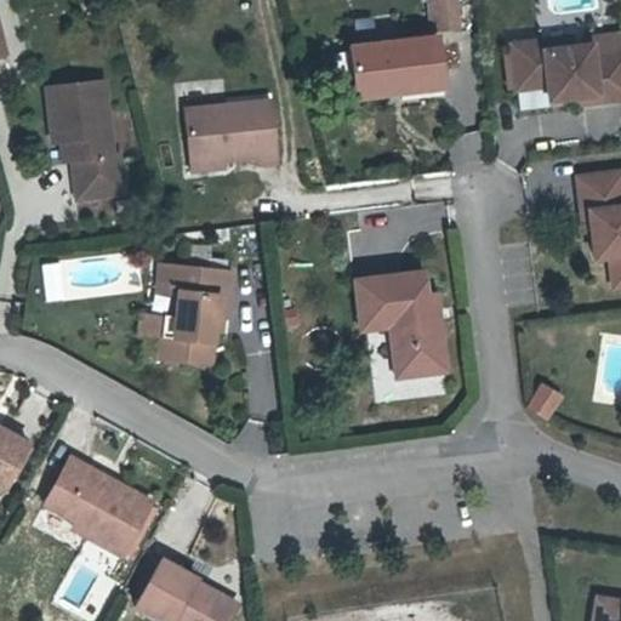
[(439,0),(442,17),(462,15),(460,0),(439,0)]
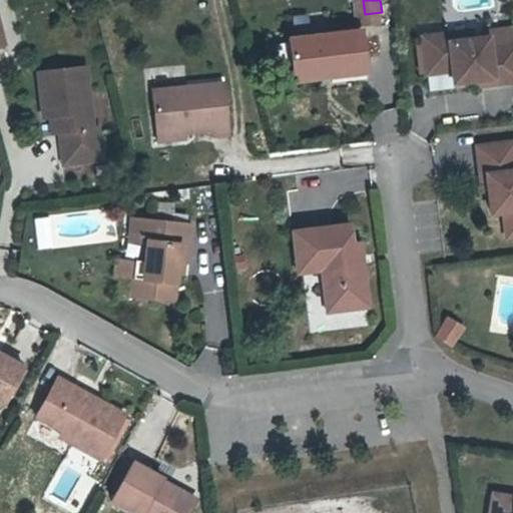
[(360,29),(285,38),(291,82),(366,72),(360,29)]
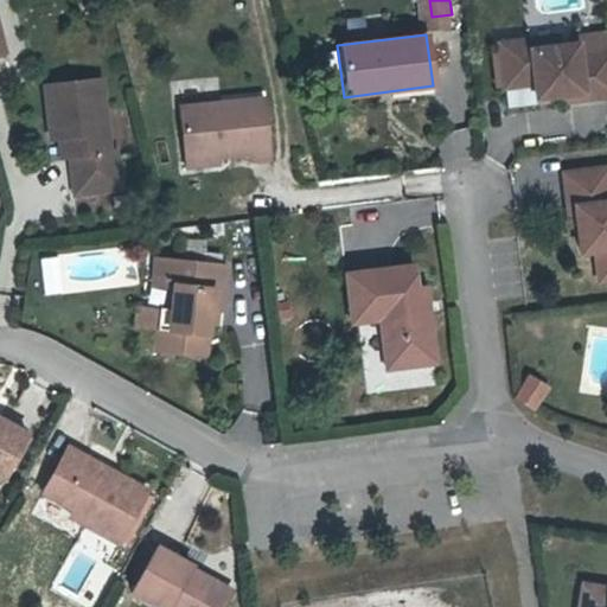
[(555,37),(529,40),(530,50),(556,45),(555,37)]
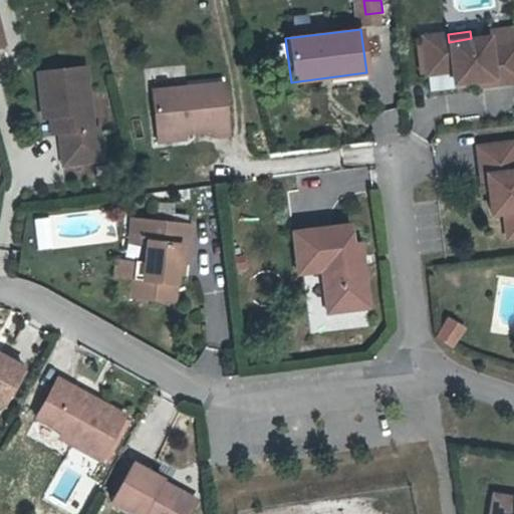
[(449,42),(448,34),(422,36),(427,74),(452,70),(453,83),(476,79),(492,78),(493,83),(513,80),(513,42),(489,46),(488,36),(471,38),(449,42)]
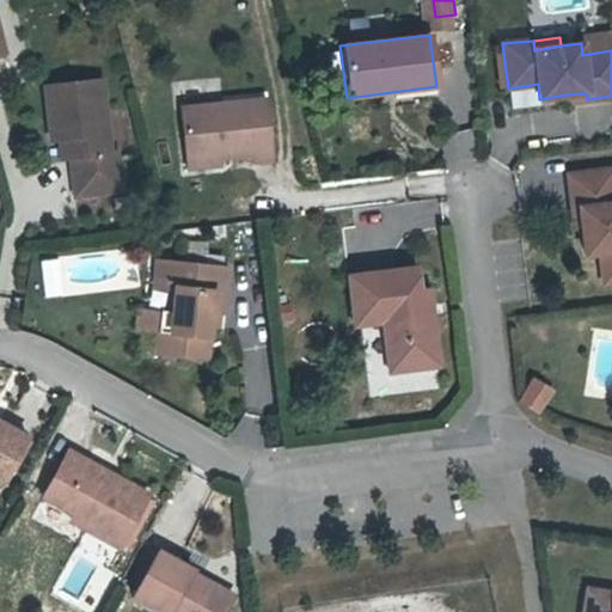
[(67,129),(69,160),(77,197),(121,190),(116,151),(109,148),(101,80),(44,89),(50,130),(67,129)]
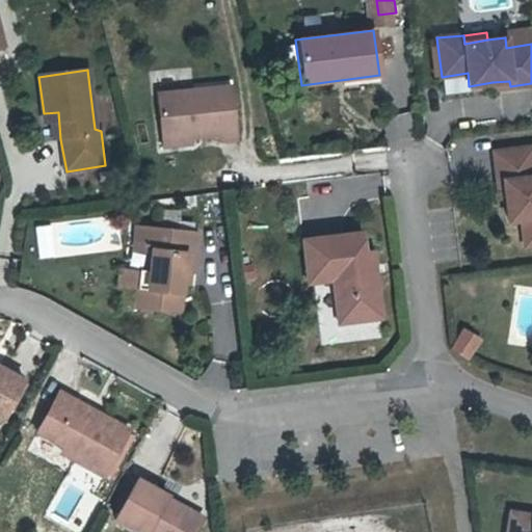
[(161,136),(196,134),(221,132),(223,139),(241,137),(234,84),(156,94),(161,136)]
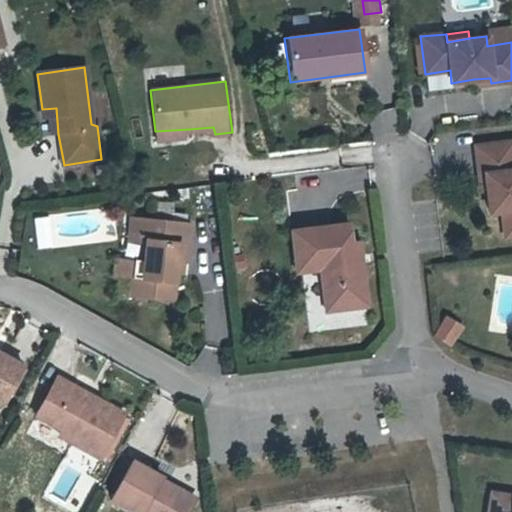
[(49,134),(58,134),(56,108),(42,109),(43,119),(48,119),(49,134)]
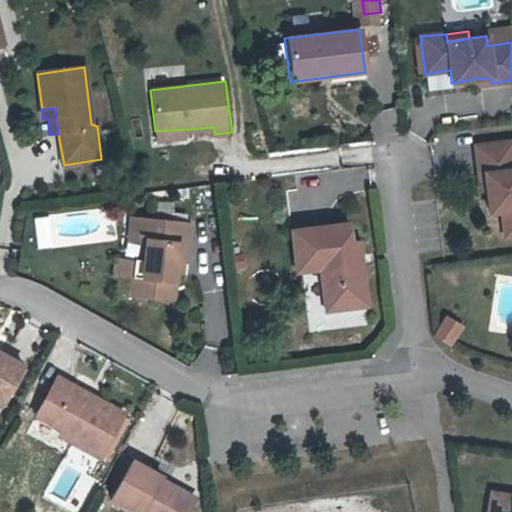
[(190,136),(189,129),(155,131),(156,139),(190,136)]
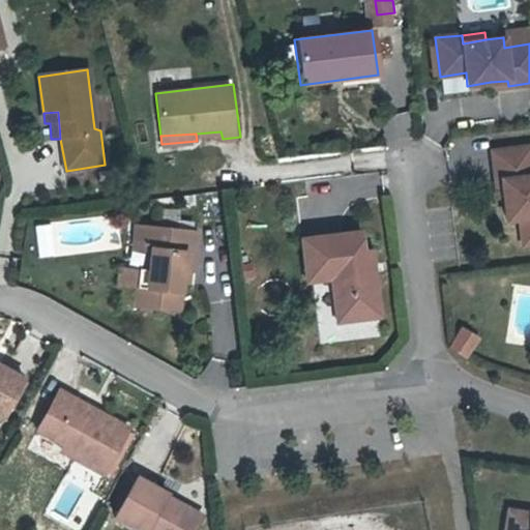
[(502,178),(503,194),(506,217),(520,216),(523,242),(529,240),(529,144),(529,145),(492,149),(496,179),(502,178)]
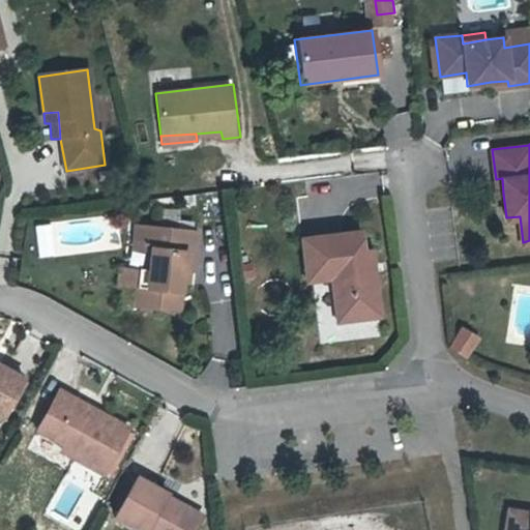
[(181,269),(190,269),(195,270),(198,230),(137,225),(136,252),(152,253),(151,270),(151,292),(140,292),(139,310),(180,312),(180,280),(181,269)]
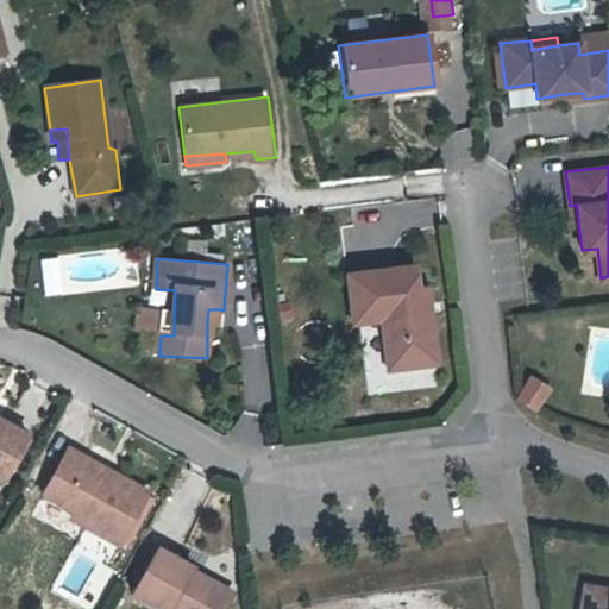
[(416,318),(415,288),(410,268),(344,275),(350,326),(380,322),(387,369),(435,362),(431,315),(416,318)]
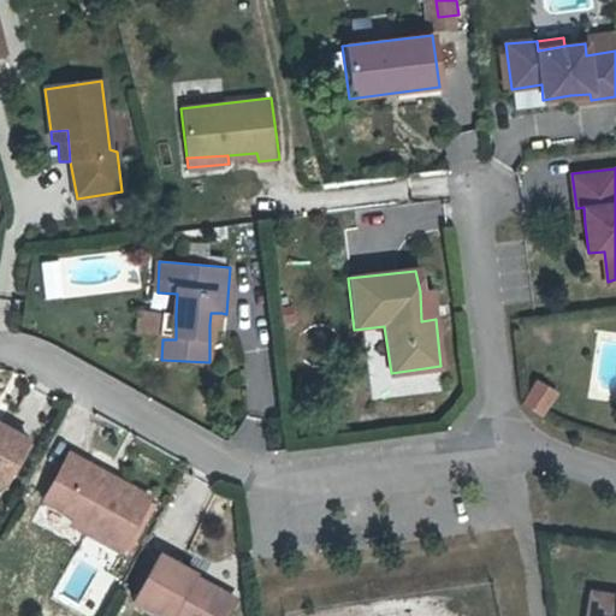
[(432,292),(420,291),(421,321),(436,319),(432,292)]
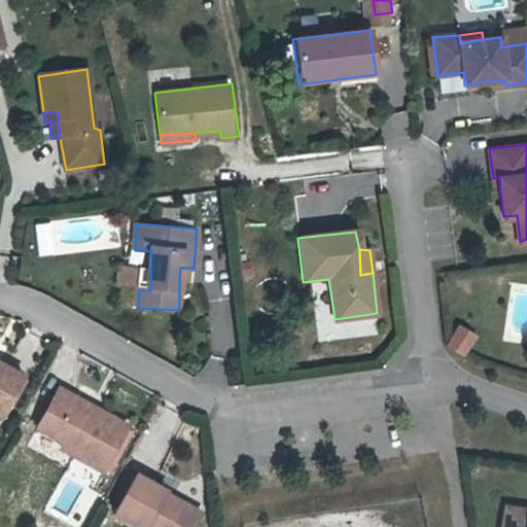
[(150,290),(150,269),(141,268),(139,290),(150,290)]
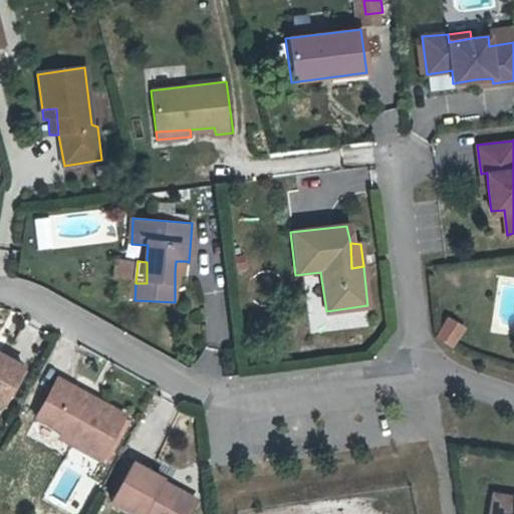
[(175,271),(184,271),(185,261),(176,261),(175,271)]
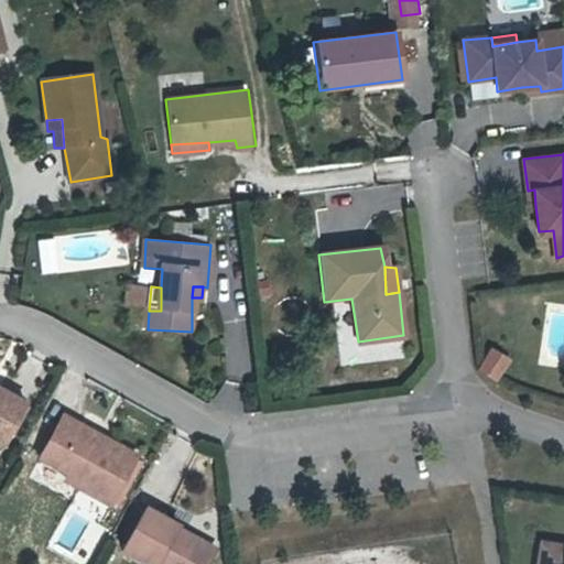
[(496,381),(510,357),(489,345),(475,369),(496,381)]
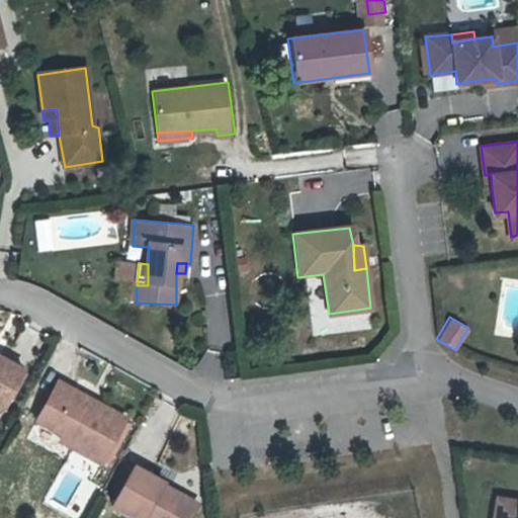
[(0,416),(11,423),(32,380),(0,362),(0,416)]
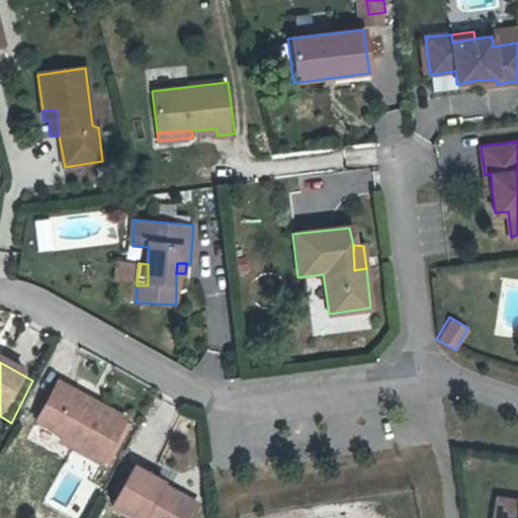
[(87,450),(84,457),(113,473),(136,425),(109,411),(105,419),(83,407),(84,399),(68,390),(47,430),(73,444),(87,450)]
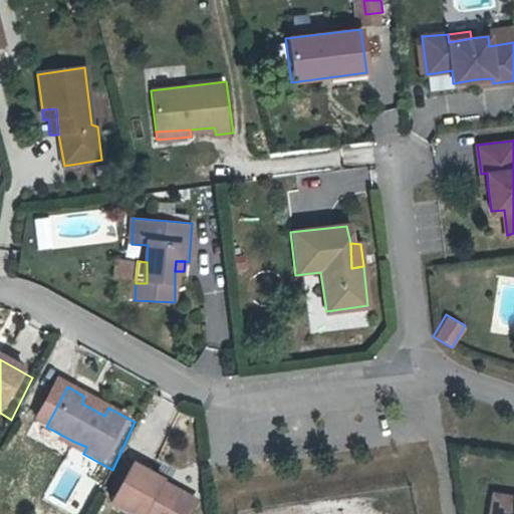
[(69,447),(83,454),(86,447),(72,441),(69,447)]
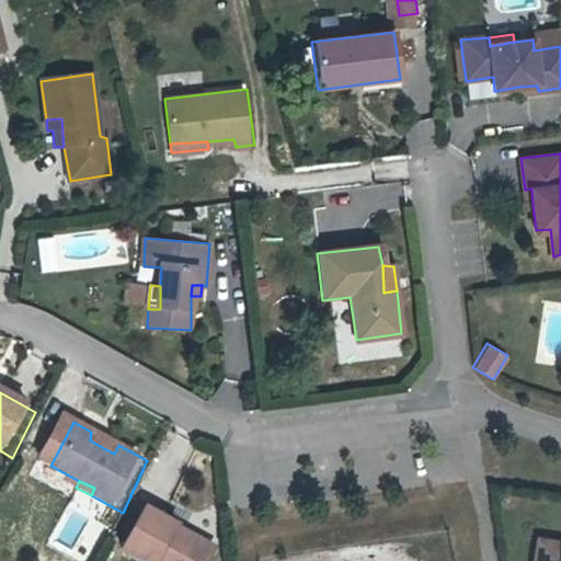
[(218,560),(184,542),(187,536),(189,534),(156,515),(133,558),(139,560),(218,560)]
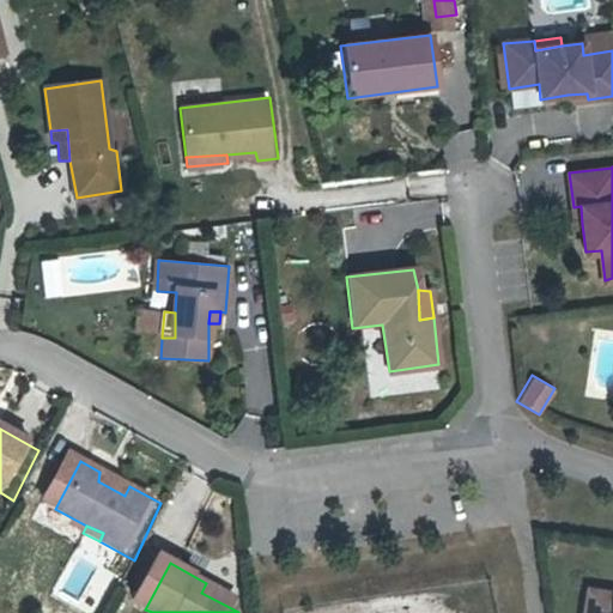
[(243,612),(247,608),(205,586),(201,593),(238,612),(243,612)]
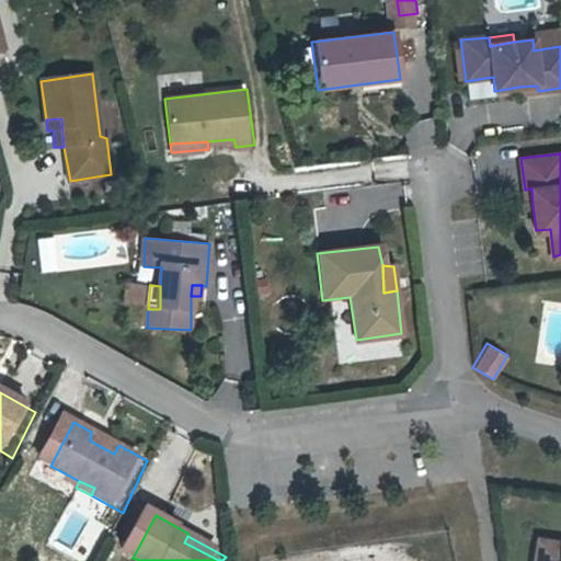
[(560,560),(560,541),(542,540),(538,560),(560,560)]
